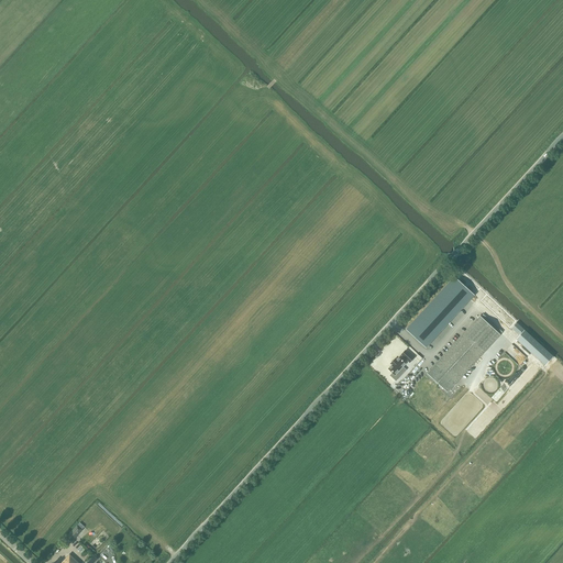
[(454,277),(406,330),(426,348),(474,295),(481,288),(461,271),(454,277)]
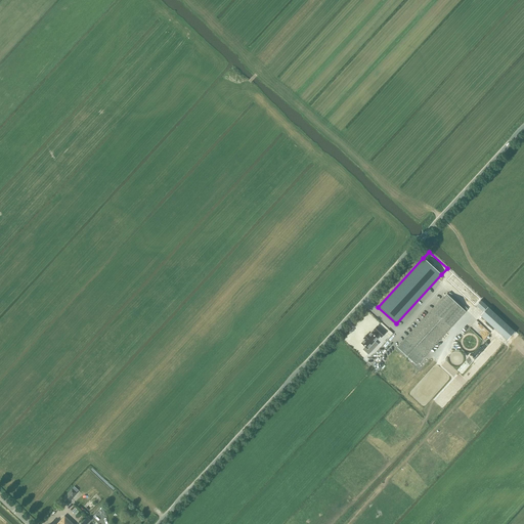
[(417,364),(465,311),(446,294),(397,347),(417,364)]
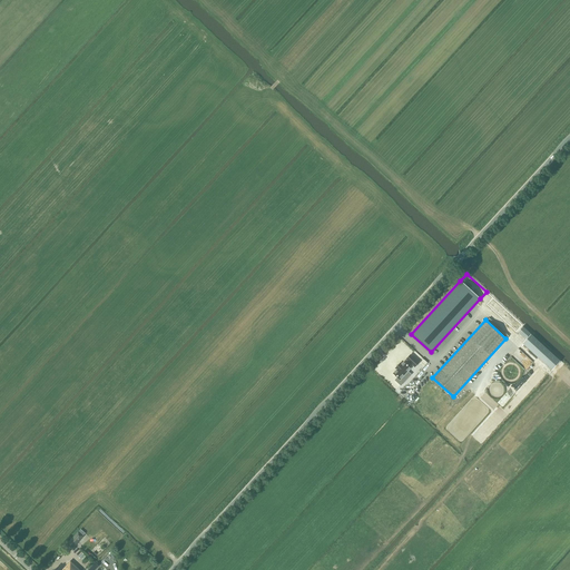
[(531,335),(522,344),(551,371),(560,361),(531,335)]
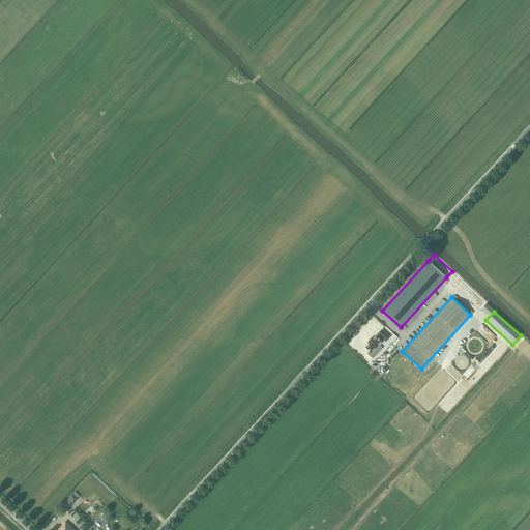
[(389,337),(381,330),(378,334),(379,335),(382,339),(385,341),(389,337)]
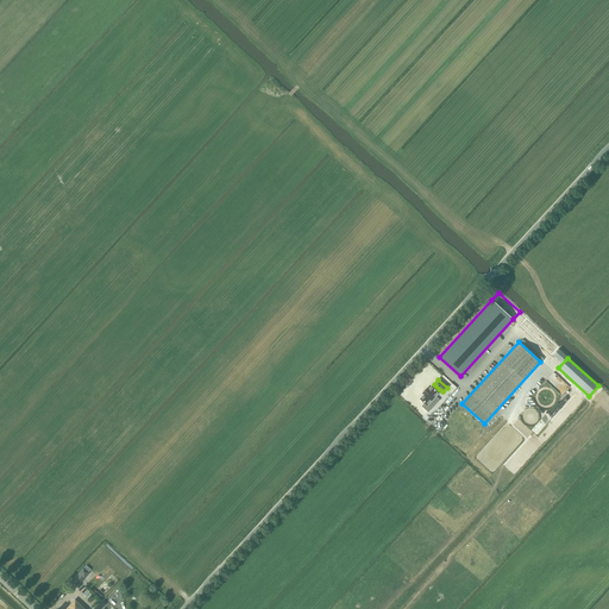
[(428,405),(439,393),(437,391),(439,389),(435,385),(433,388),(432,387),(428,390),(427,389),(422,394),(425,395),(421,399),(426,403),(422,407),(428,412),(432,408),(428,405)]
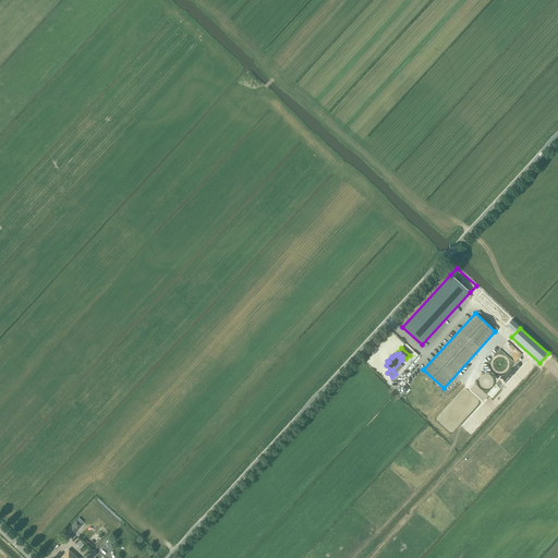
[(76,520),(64,533),(70,538),(82,524),(76,520)]
